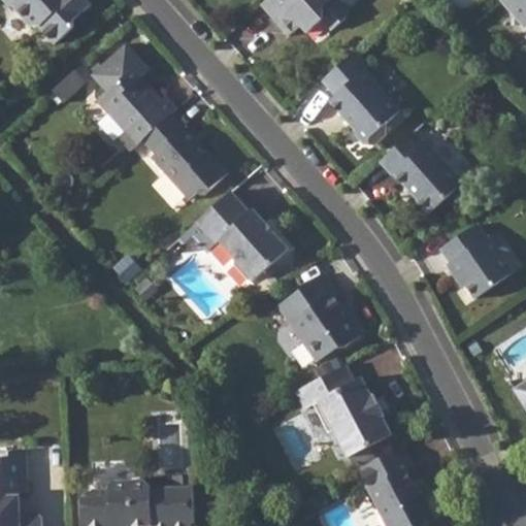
[(1,0),(7,6),(10,4),(30,27),(39,27),(53,42),(70,28),(71,18),(89,3),(86,0),(1,0)]
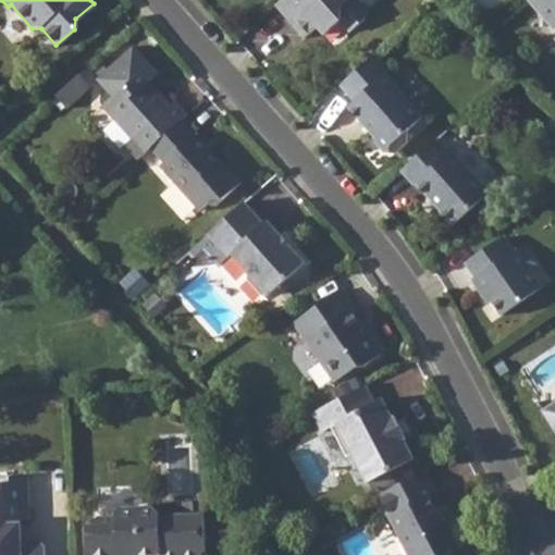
[(278,0),(272,5),(292,27),(296,23),(306,34),(313,27),(320,36),(336,21),(347,33),(362,19),(362,9),(354,0),(278,0)]
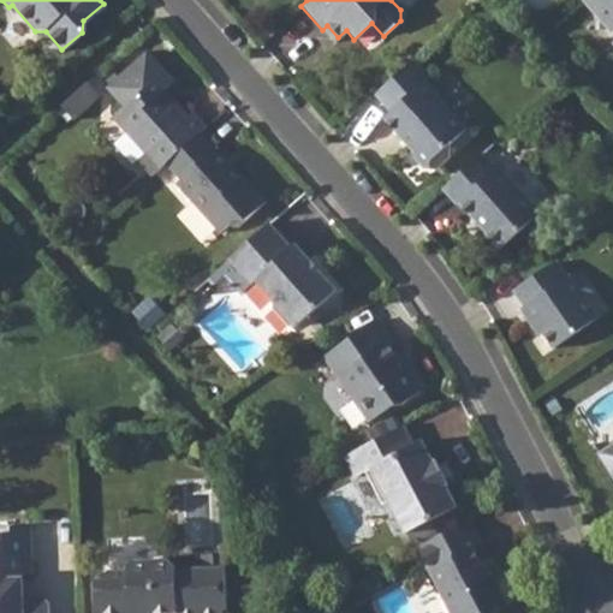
[(612,0),(578,0),(606,30),(609,27),(612,30),(612,0)]
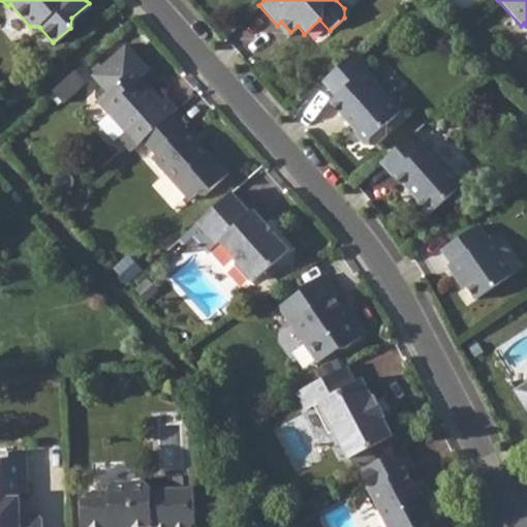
[(111,143),(122,156),(141,140),(169,115),(171,114),(159,100),(155,103),(145,92),(134,91),(130,86),(142,74),(119,49),(83,80),(98,97),(90,104),(118,136),(111,143)]
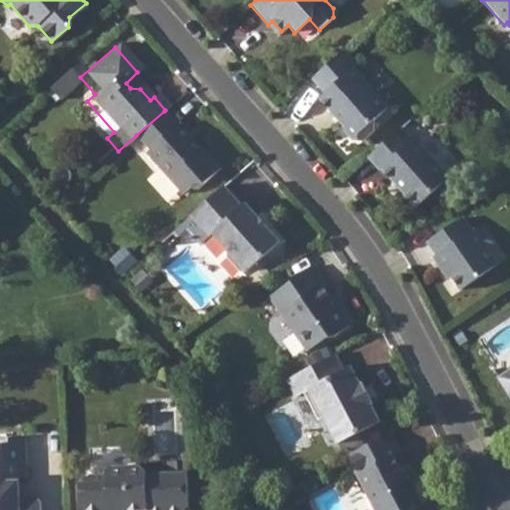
[(342,50),(310,78),(323,94),(318,99),(332,114),(334,113),(342,122),(341,130),(352,142),(360,142),(372,132),(372,120),(386,108),(351,68),(355,64),(342,50)]
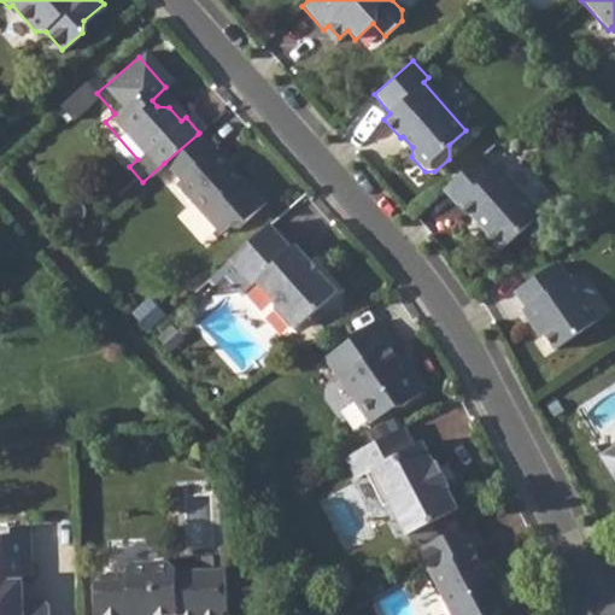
[(80,86),(52,110),(66,126),(93,103),(80,86)]
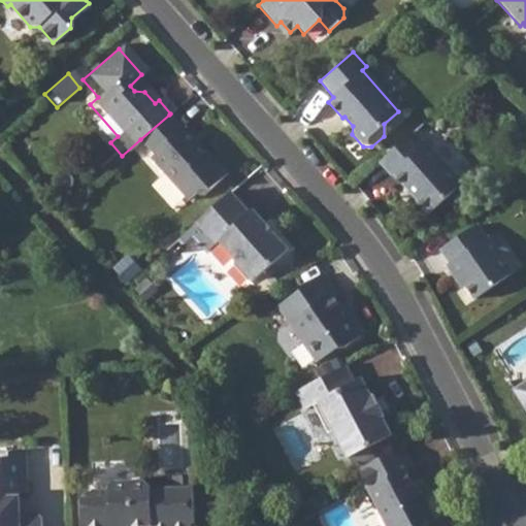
[(169,114),(140,139),(154,154),(150,157),(187,199),(200,188),(209,188),(226,173),(210,156),(203,156),(195,145),(198,141),(185,127),(182,129),(169,114)]
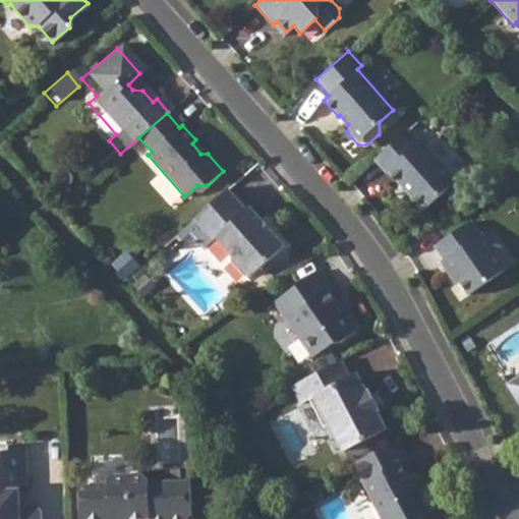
[(404,129),(371,160),(383,172),(386,170),(398,186),(403,182),(411,192),(406,195),(418,210),(453,181),(418,139),(415,142),(404,129)]
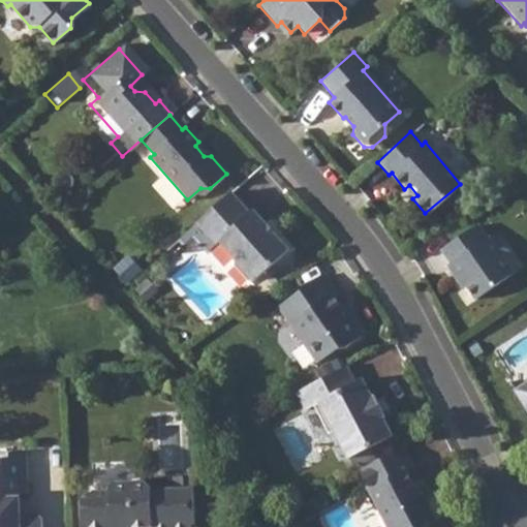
[(229,192),(195,223),(199,227),(216,244),(219,241),(237,259),(236,266),(249,281),(255,281),(288,251),(251,211),(249,213),(229,192)]
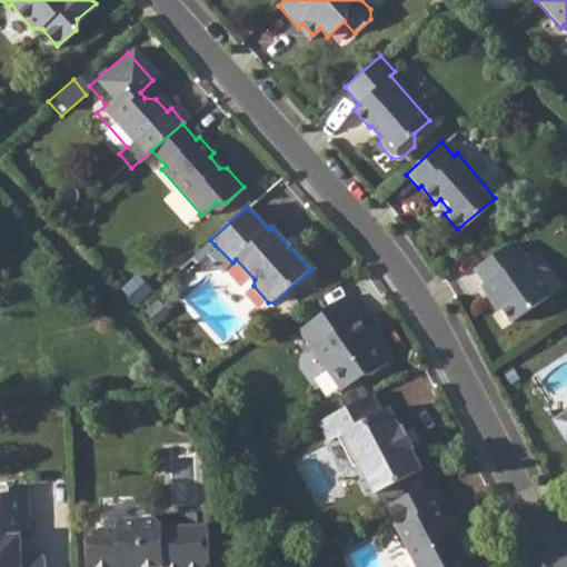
[(513,242),(475,268),(485,282),(480,286),(490,301),(495,298),(511,325),(553,296),(525,255),(523,257),(513,242)]
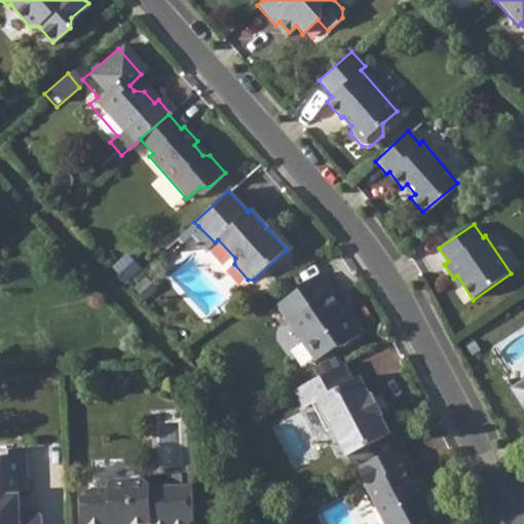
[(320,272),(276,301),(313,358),(330,347),(340,346),(354,337),(357,330),(346,314),(340,317),(335,310),(339,308),(328,294),(332,291),(320,272)]
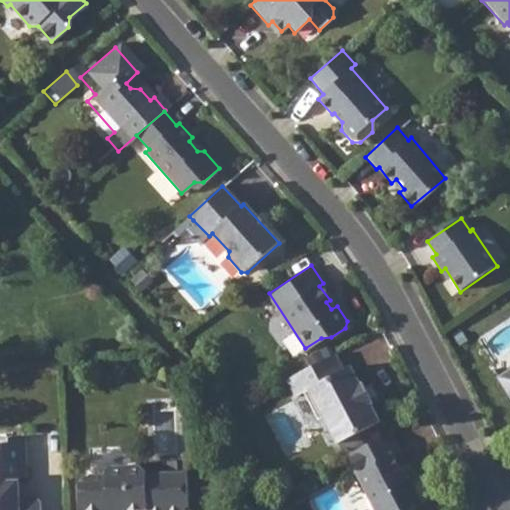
[(335,353),(286,380),(295,397),(304,393),(317,419),(322,416),(336,442),(378,420),(369,403),(372,402),(361,382),(357,385),(348,367),(343,370),(335,353)]
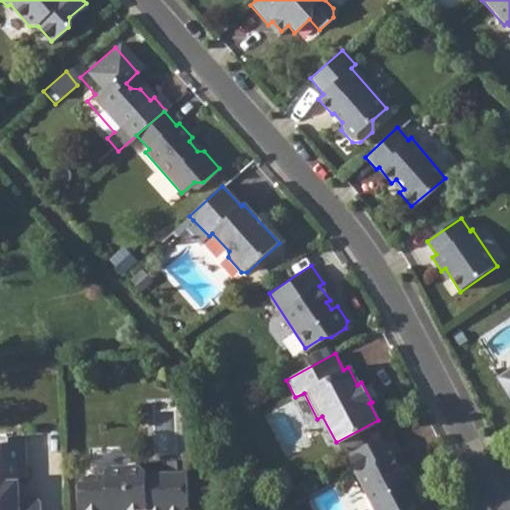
[(509,368),(497,377),(509,397),(509,368)]
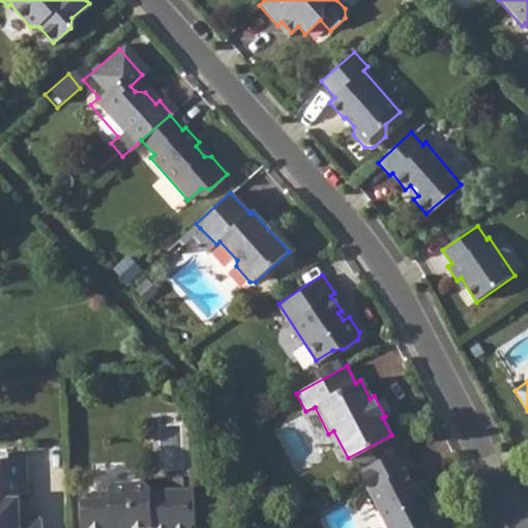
[(403,448),(359,470),(369,488),(365,490),(375,508),(383,510),(390,527),(424,527),(436,523),(414,482),(411,484),(404,470),(412,467),(403,448)]
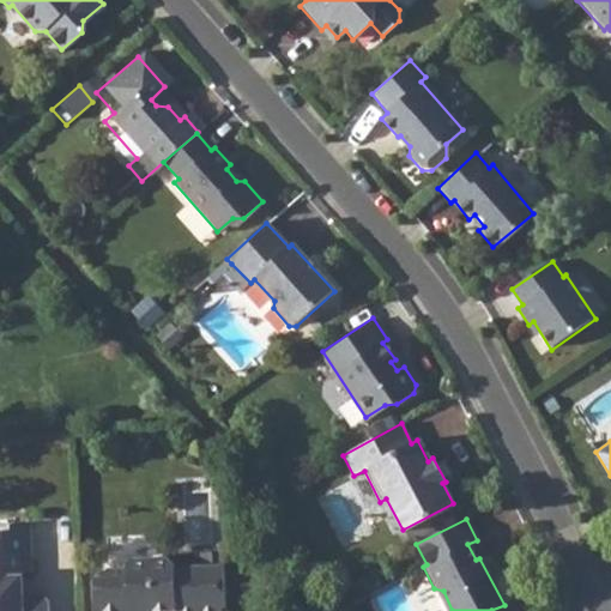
[(47,610),(47,602),(40,596),(19,596),(19,574),(29,573),(26,525),(0,525),(0,610),(47,610)]
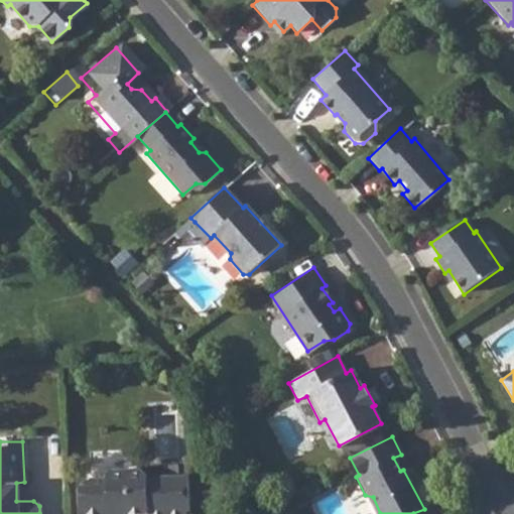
[(144,513),(182,513),(182,509),(187,509),(186,477),(143,478),(143,476),(136,470),(107,470),(102,476),(102,480),(87,480),(81,487),(78,487),(78,513),(144,513)]
